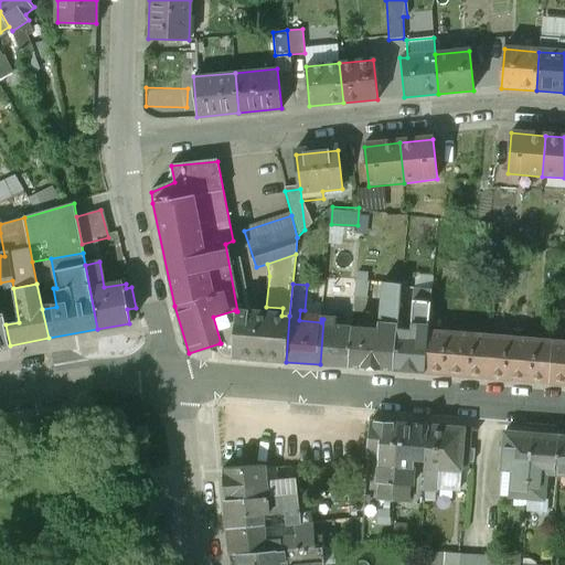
[(377,330),(353,329),(350,366),(395,371),(398,332),(402,285),(382,284),(377,330)]
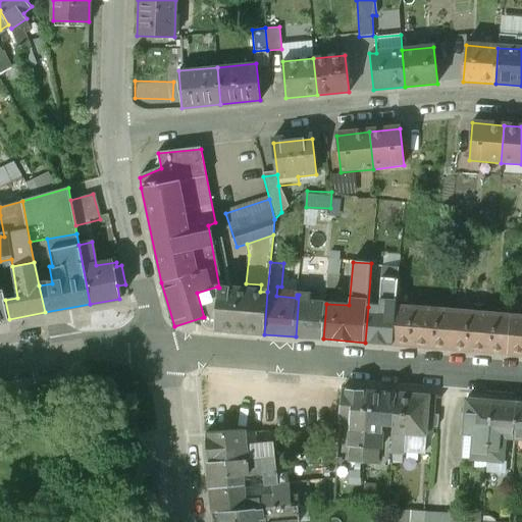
[(300,266),(289,265),(288,275),(299,276),(300,266)]
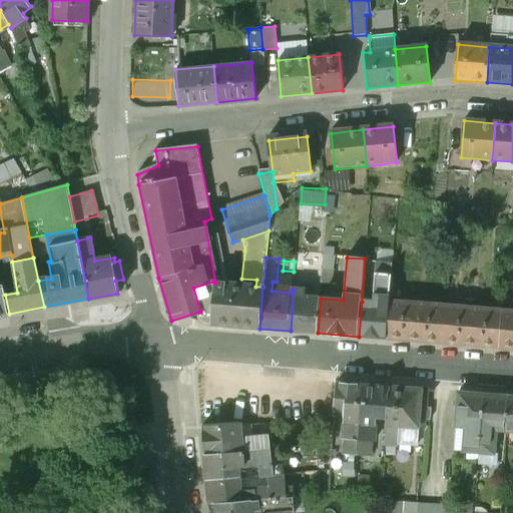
[(376,264),(373,303),(362,302),(359,337),(386,339),(389,301),(392,266),(376,264)]
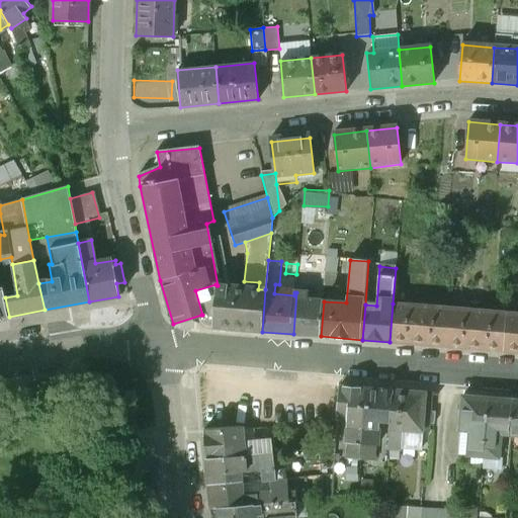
[(216,284),(195,290),(202,315),(201,315),(200,327),(212,328),(218,285),(217,285),(216,284)]
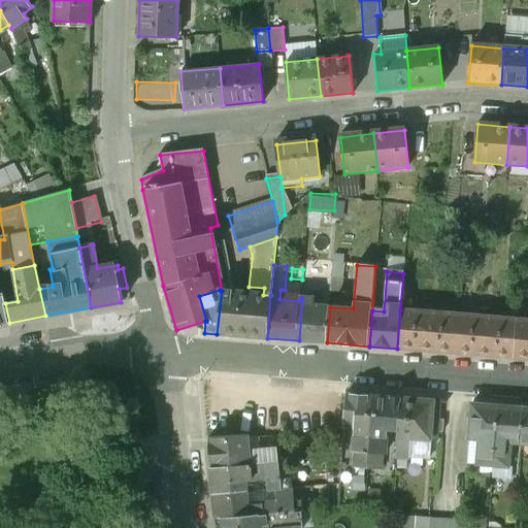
[(263,295),(222,291),(217,334),(267,338),(270,295),(263,295)]
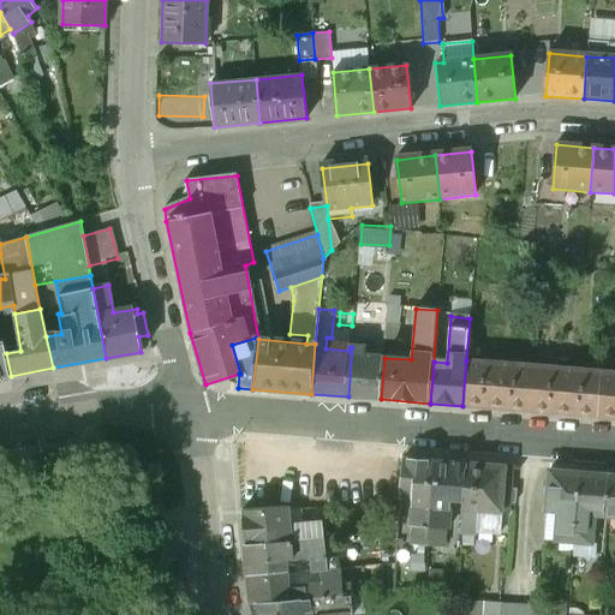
[(3,341),(0,340),(0,377),(11,376),(6,353),(4,342),(3,341)]
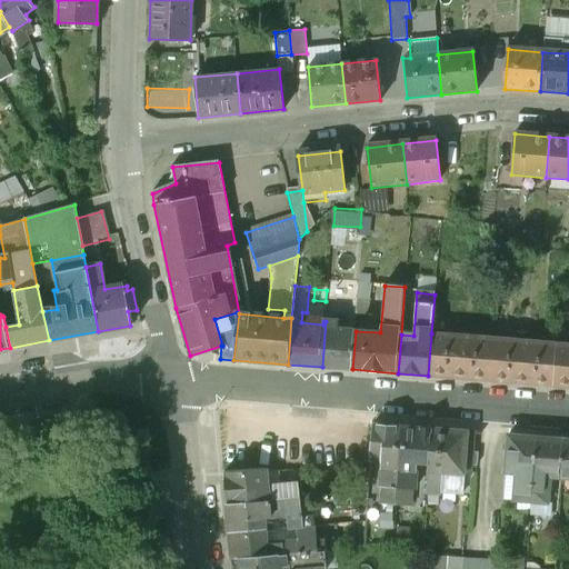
[(337,322),(326,321),(322,367),(352,369),(356,331),(342,330),(343,318),(337,317),(337,322)]
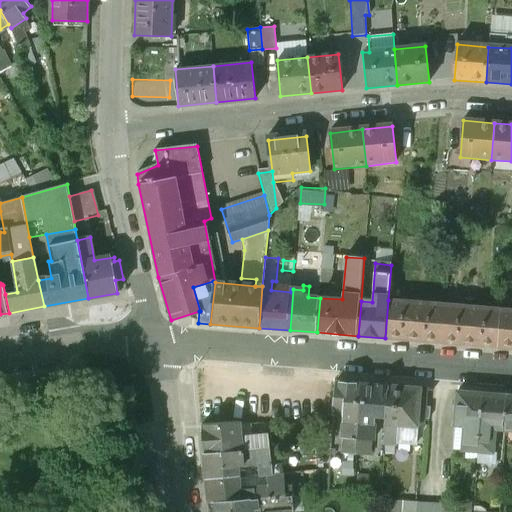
[(444,305),(388,300),(385,338),(441,343),(444,305)]
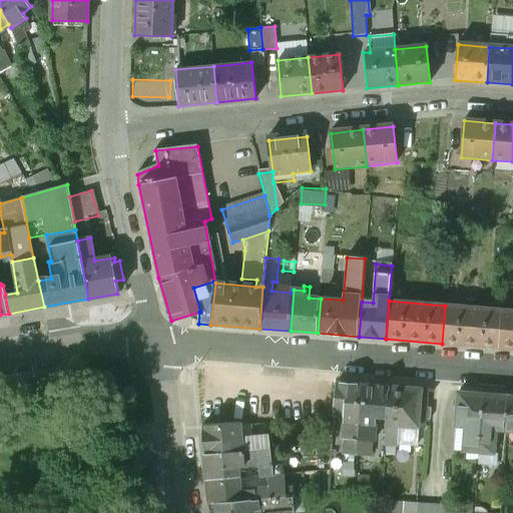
[(502,310),(445,306),(442,344),(498,348),(502,310)]
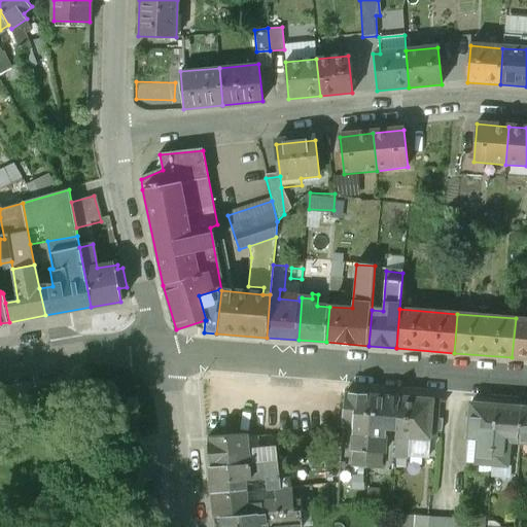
[(526,319),(516,318),(512,357),(526,358),(526,319)]
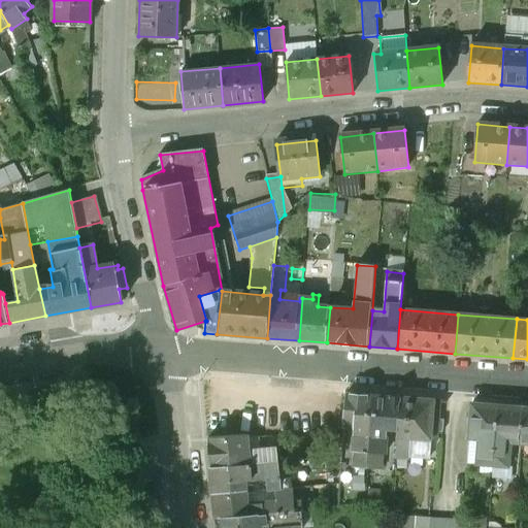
[(372,395),(345,393),(343,425),(354,426),(352,451),(355,453),(368,454),(372,395)]
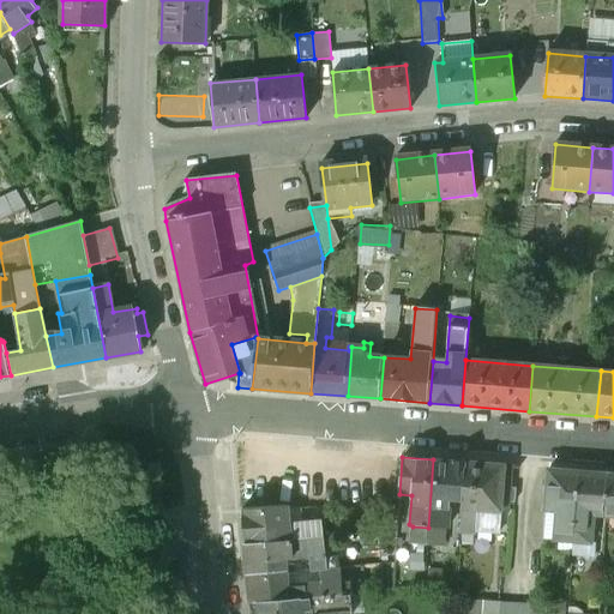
[(462,462),(433,459),(428,528),(427,546),(441,546),(443,531),(449,527),(450,499),(459,500),(462,462)]
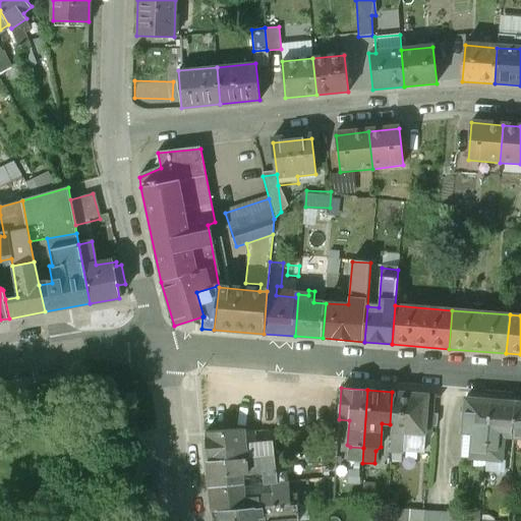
[(430,395),(392,392),(390,424),(388,453),(400,453),(401,453),(402,431),(427,433),(430,395)]
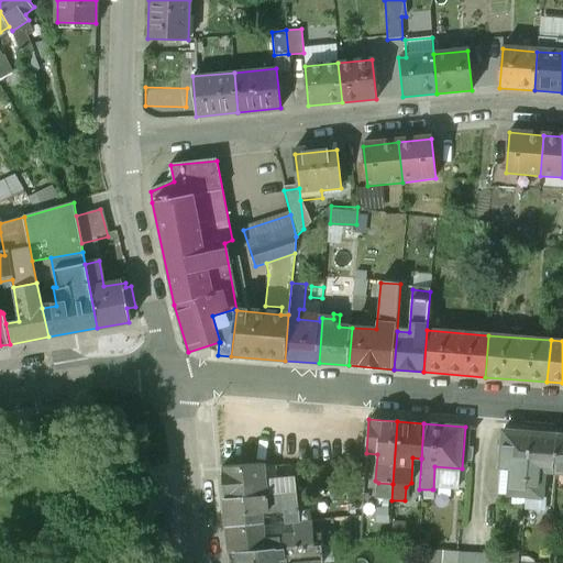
[(529,432),(500,430),(497,467),(509,468),(507,494),(525,496),(529,432)]
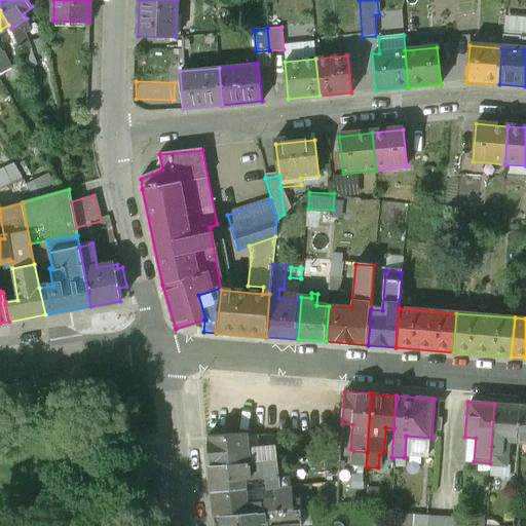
[(517,406),(494,404),(490,463),(505,464),(508,440),(515,441),(517,406)]
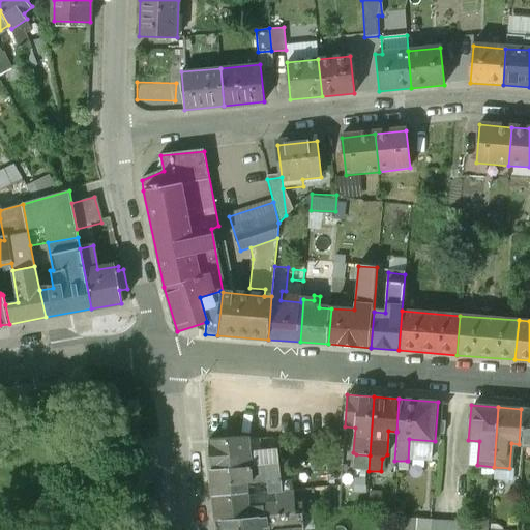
[(529,409),(521,409),(519,444),(529,444),(529,409)]
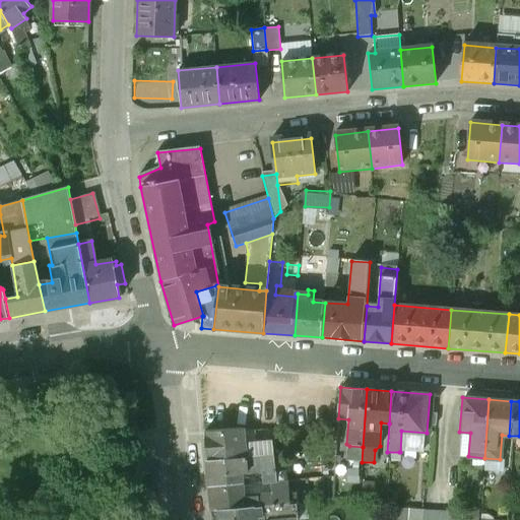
[(258,420),(250,421),(251,429),(259,430),(258,420)]
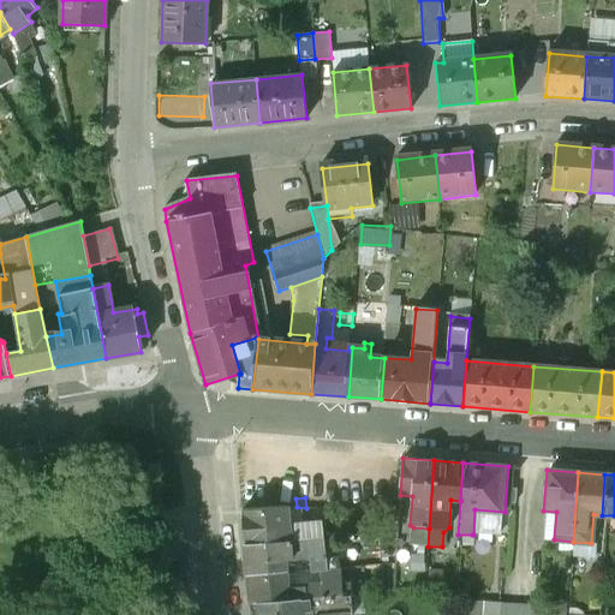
[(287,508),(242,511),(245,543),(324,537),(322,521),(291,523),(287,508)]
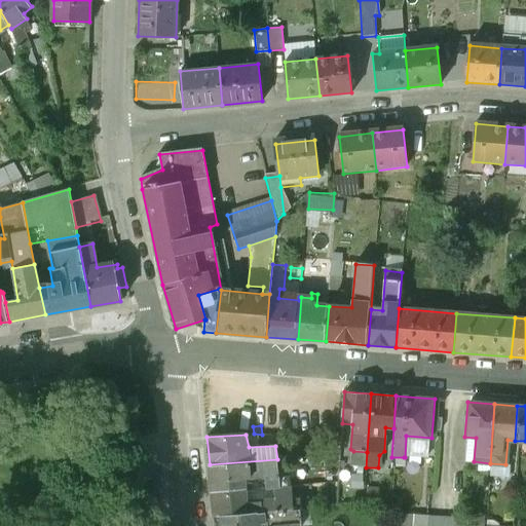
[(367,452),(353,451),(352,466),(366,467),(367,452)]
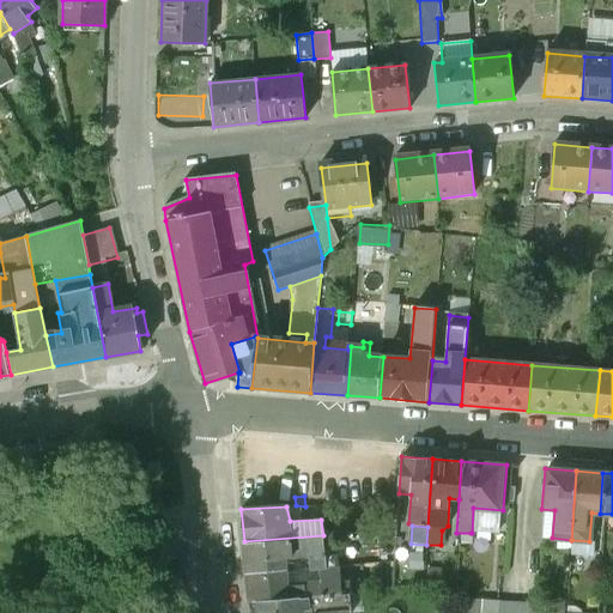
[(471,533),(456,533),(456,534),(456,542),(469,544),(471,533)]
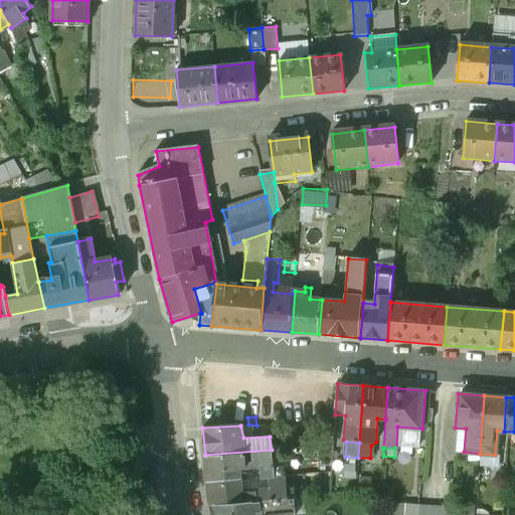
[(272,450),(205,455),(207,482),(246,478),(245,473),(241,474),(240,468),(261,466),(262,477),(285,475),(283,457),(272,458),(272,450)]
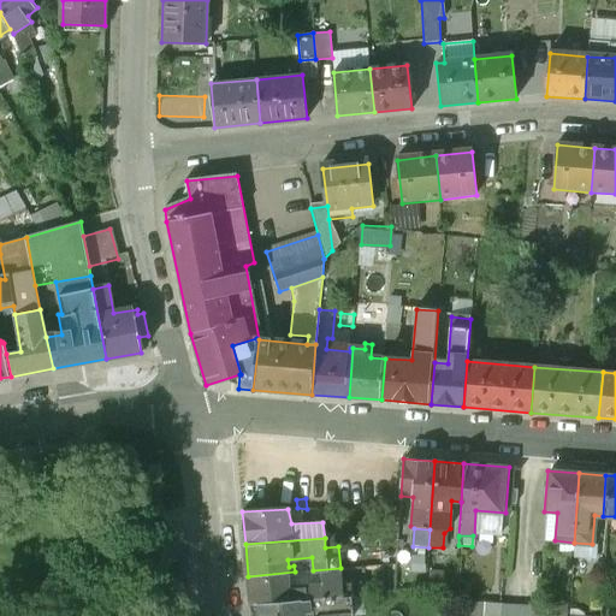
[(590,556),(573,555),(572,579),(587,580),(590,556)]
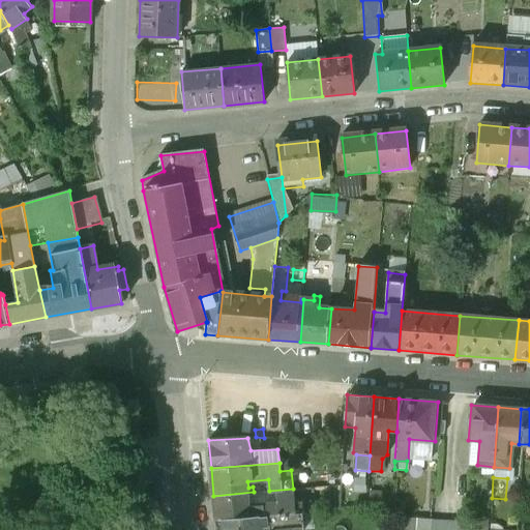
[(254,492),(213,496),(216,519),(303,511),(302,503),(296,503),(294,489),(293,489),(269,491),(254,492)]
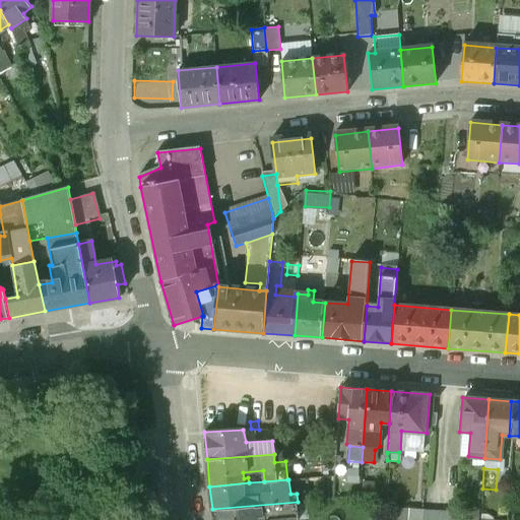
[(298,502),(212,509),(212,519),(258,519),(258,516),(263,516),(263,519),(295,519),(299,519),(298,502)]
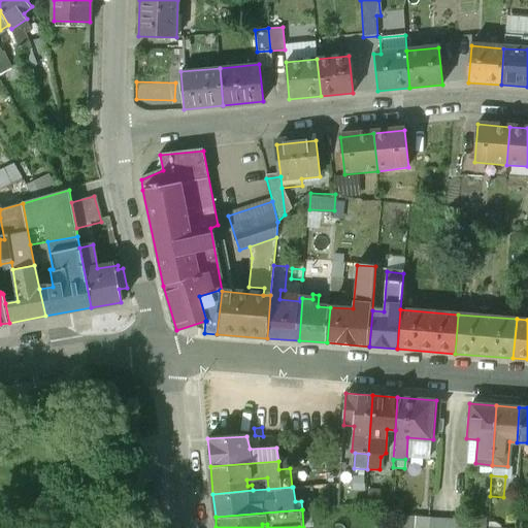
[(451,527),(452,520),(417,517),(416,527),(451,527)]
